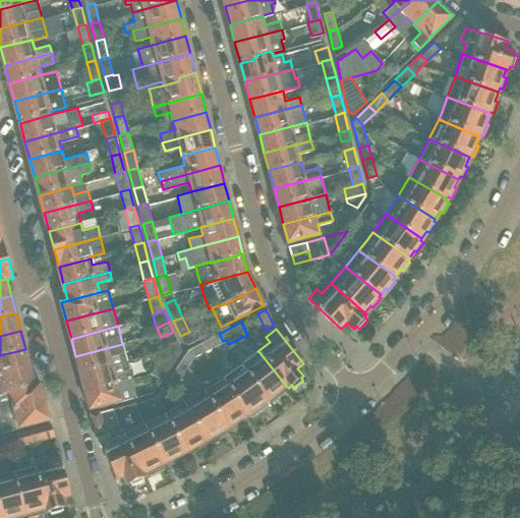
[(166,350),(167,353),(176,359),(182,351),(173,332),(161,337),(166,350)]
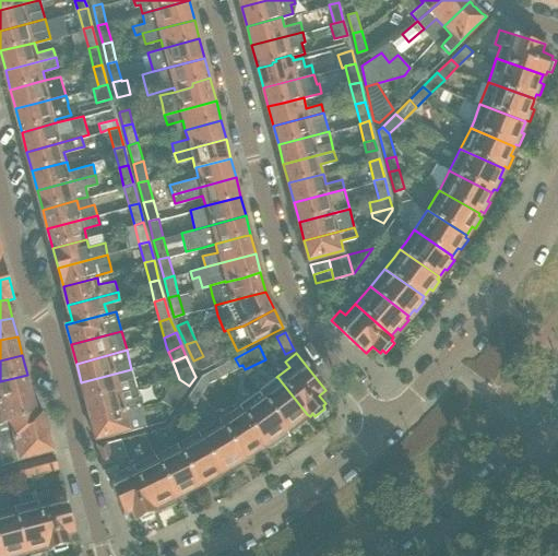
[(235,358),(218,366),(223,375),(239,366),(235,358)]
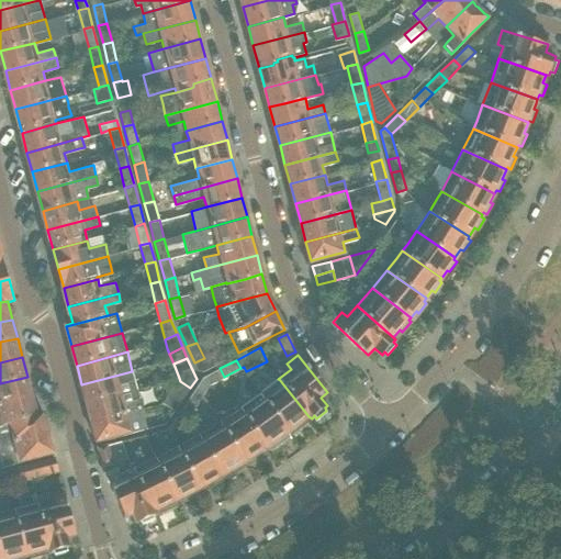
[(203,377),(201,380),(210,386),(211,384),(224,377),(220,368),(203,377)]
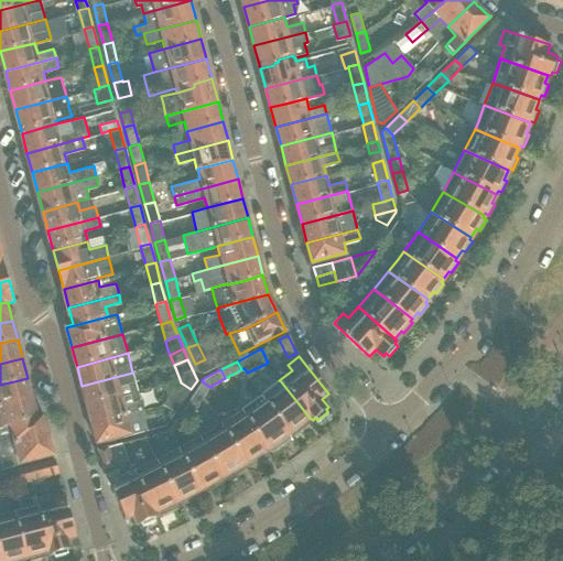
[(82,386),(87,405),(138,391),(132,373),(82,386)]
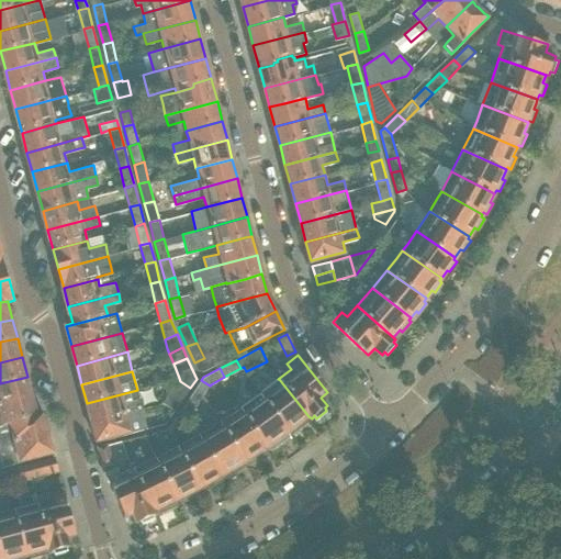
[(0,404),(1,404),(33,397),(27,377),(0,383),(0,404)]
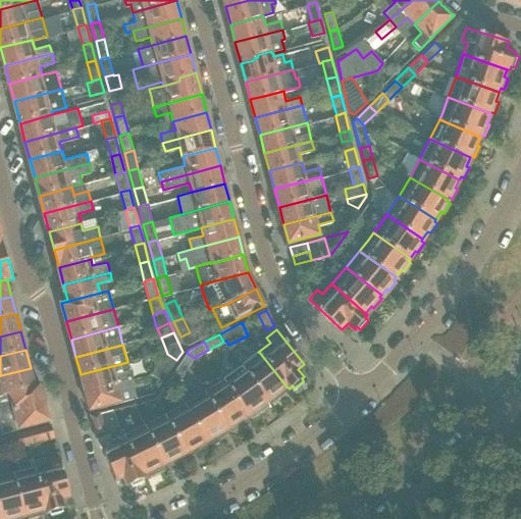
[(166,351),(158,362),(170,370),(176,360),(167,354),(166,351)]
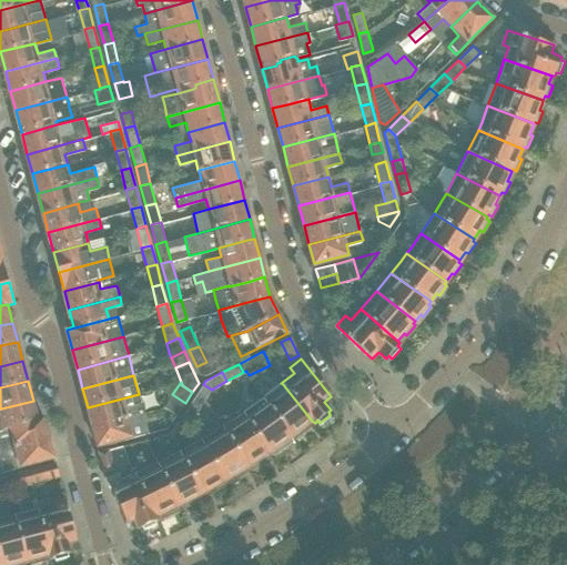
[(281,383),(262,397),(292,437),(294,435),(297,437),(306,430),(305,426),(312,421),(282,383),(281,383)]
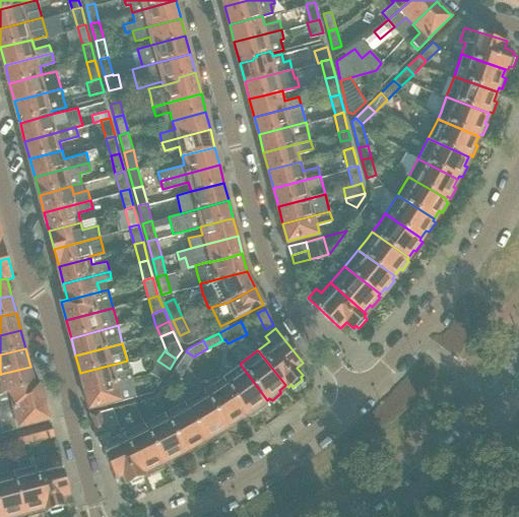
[(186,351),(175,367),(183,372),(194,357),(186,351)]
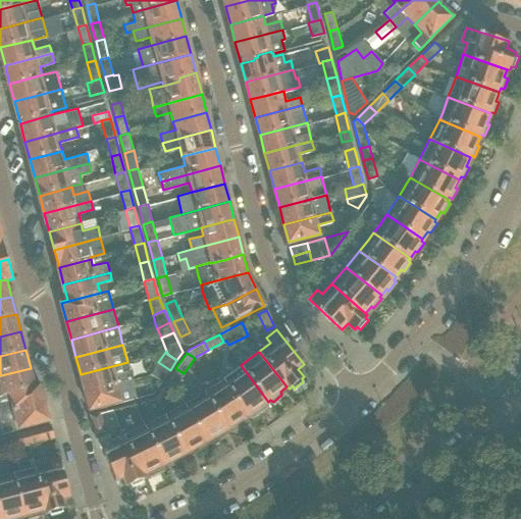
[(81,374),(85,393),(133,379),(127,362),(81,374)]
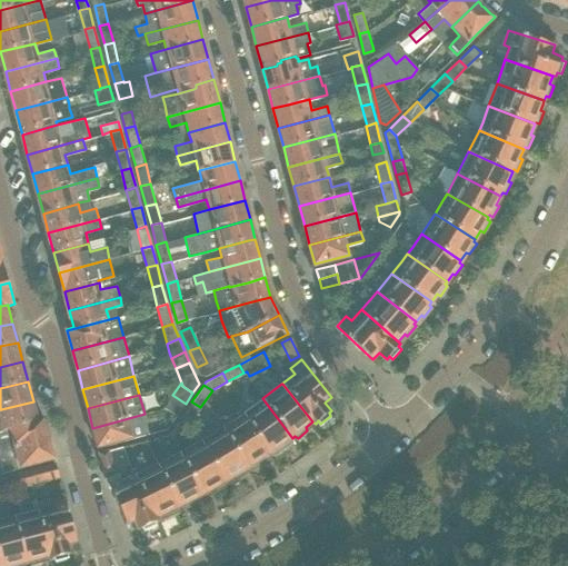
[(172,395),(165,407),(177,416),(186,404),(172,395)]
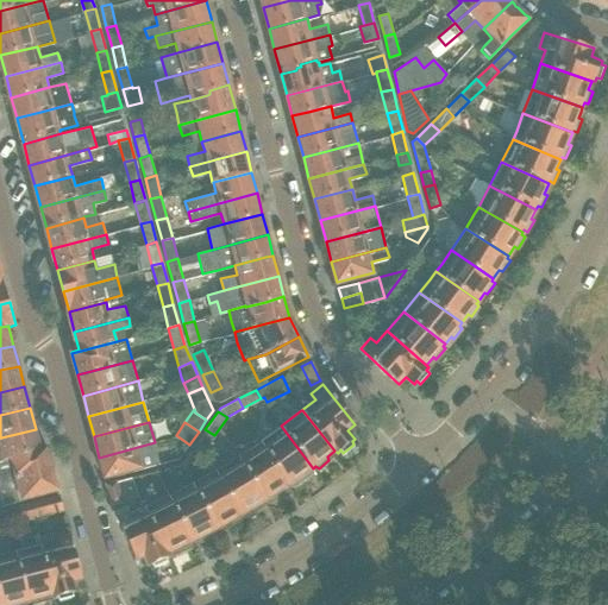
[(265,436),(261,441),(290,485),(293,483),(295,485),(307,477),(305,474),(313,468),(281,426),(265,436)]
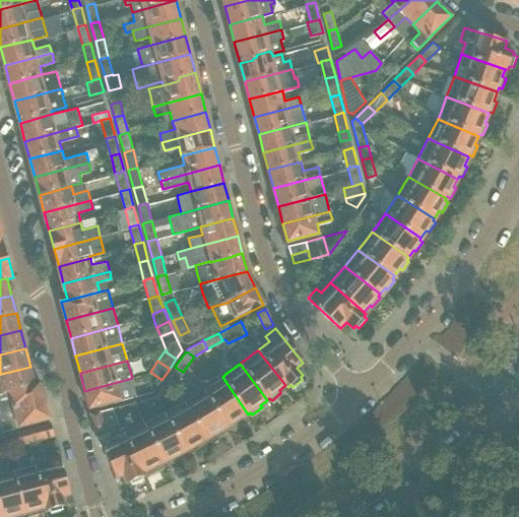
[(0,393),(2,392),(10,390),(9,390),(35,383),(30,367),(1,374),(0,374),(0,393)]
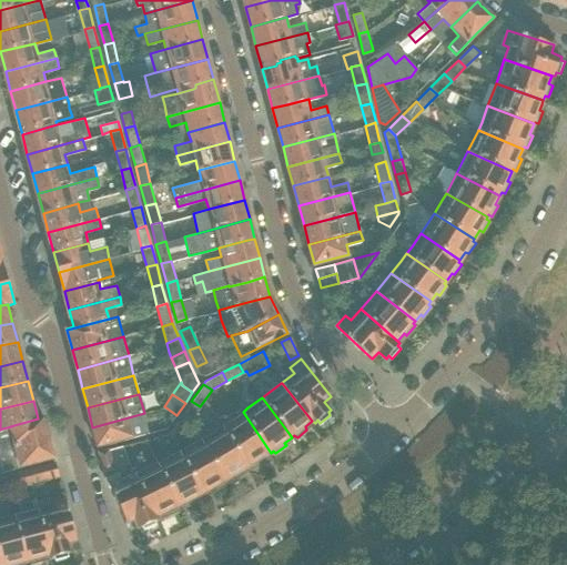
[(200,406),(191,401),(180,417),(189,423),(200,406)]
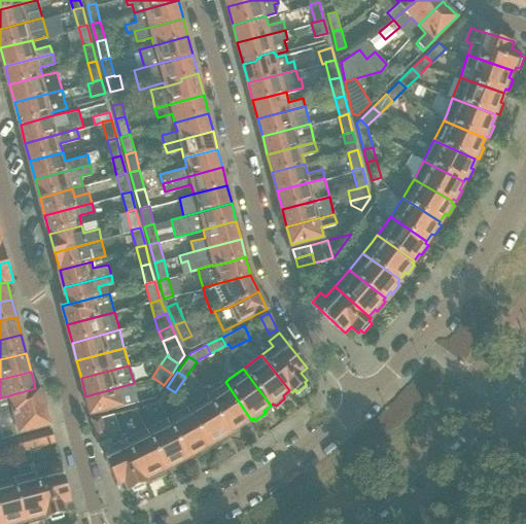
[(217,387),(206,395),(231,433),(234,431),(236,434),(245,427),(243,425),(251,420),(225,382),(217,387)]
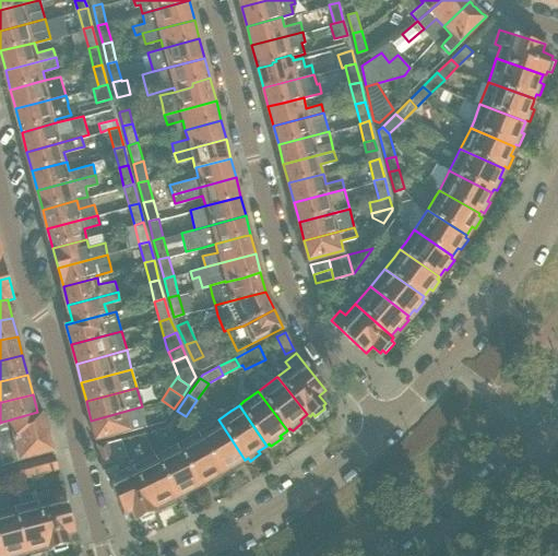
[(142,406),(91,421),(96,439),(146,426),(142,406)]
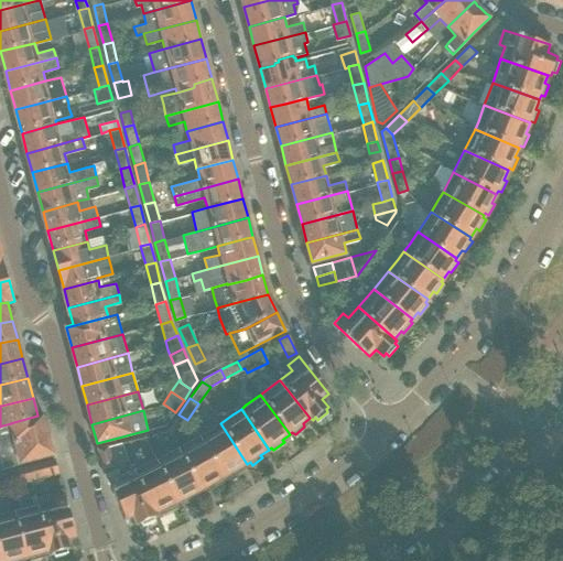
[(2,425),(0,427),(0,446),(49,434),(43,414),(38,416),(10,423),(11,423),(2,425)]
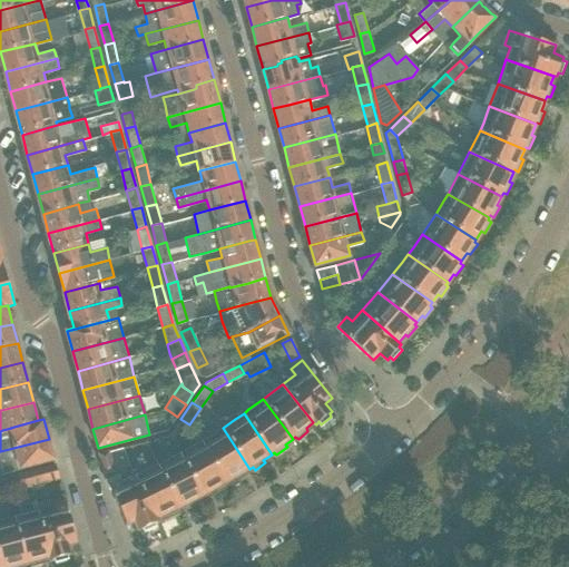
[(216,431),(202,440),(203,440),(226,484),(231,481),(232,485),(243,478),(241,475),(249,469),(223,428),(216,431)]
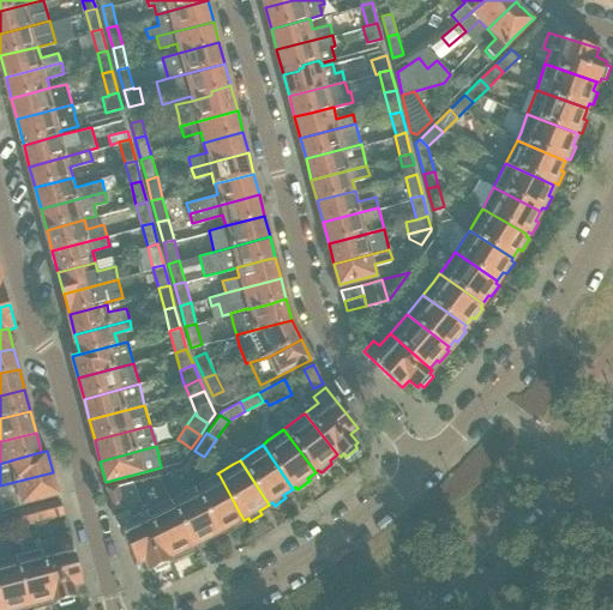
[(53,472),(0,485),(0,495),(4,508),(59,494),(53,472)]
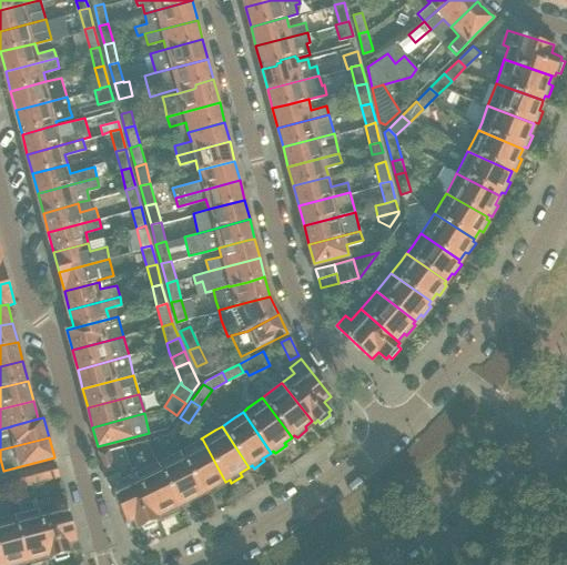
[(186,446),(180,451),(203,494),(213,488),(215,492),(223,487),(222,484),(225,482),(202,439),(201,439),(186,446)]
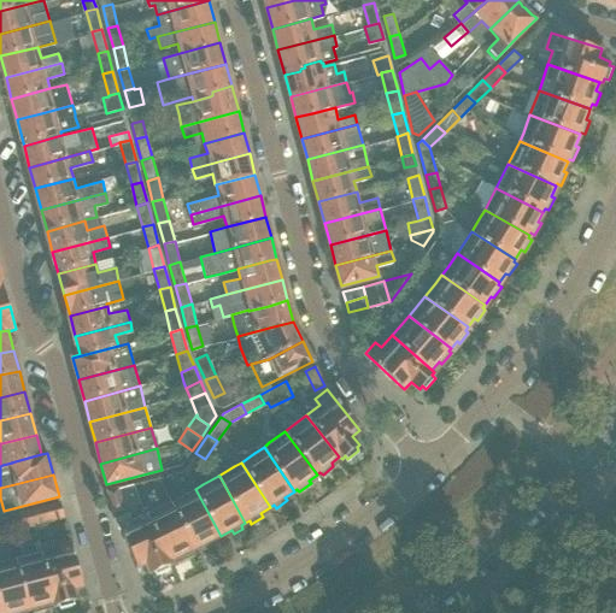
[(107,489),(113,511),(124,508),(118,487),(107,489)]
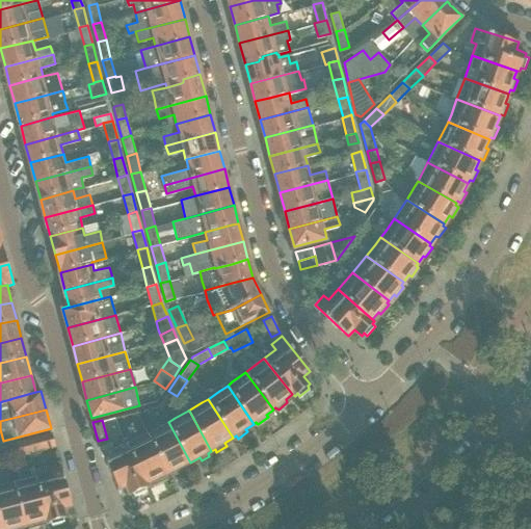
[(168,422),(148,432),(167,474),(178,469),(180,472),(190,467),(188,464),(190,463),(168,422)]
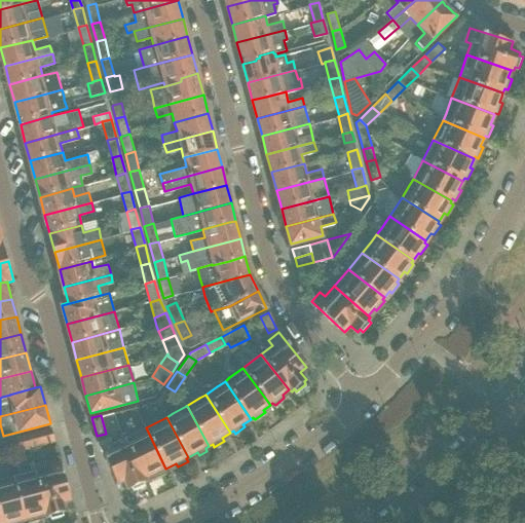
[(54,440),(51,427),(16,437),(20,449),(54,440)]
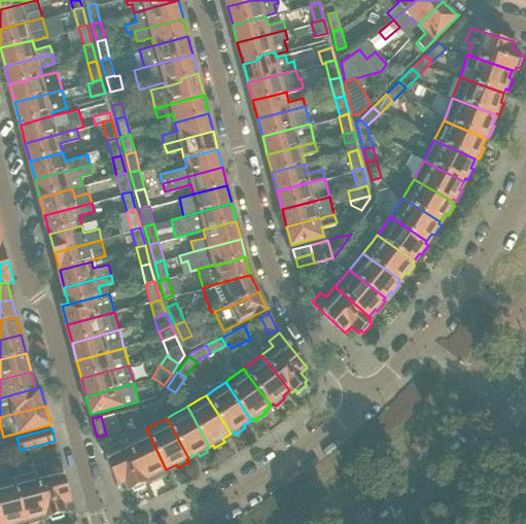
[(139,432),(126,439),(145,483),(147,483),(146,480),(153,476),(155,479),(167,474),(165,470),(166,469),(146,428),(139,432)]
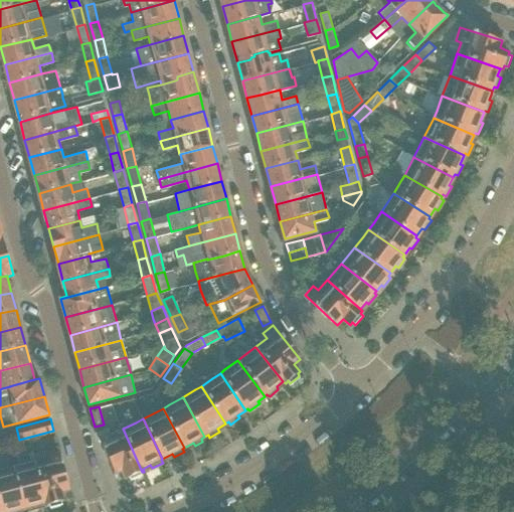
[(16,428),(3,431),(4,432),(6,441),(7,443),(19,440),(16,428)]
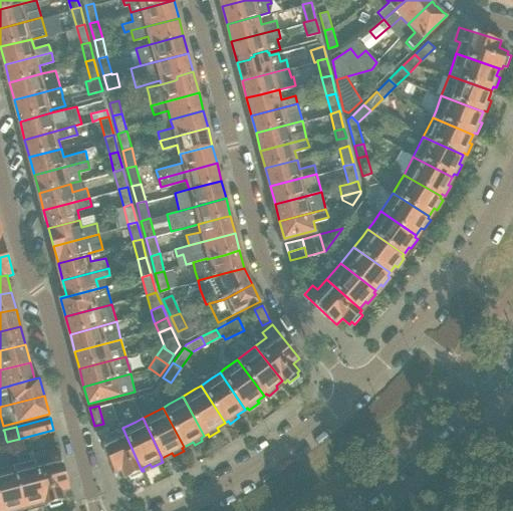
[(142,471),(122,428),(110,433),(108,428),(96,433),(114,473),(121,470),(125,479),(130,477),(131,480),(142,475),(140,472),(142,471)]
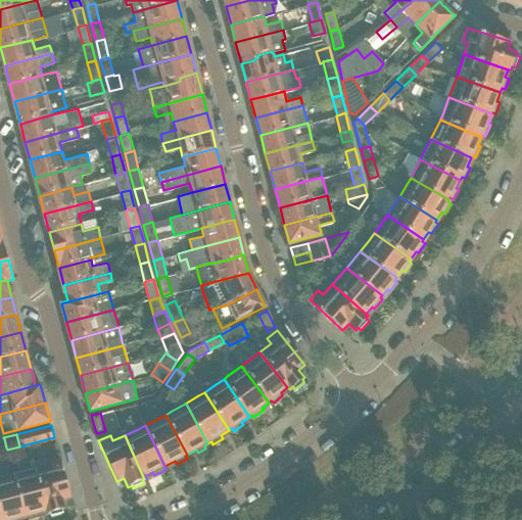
[(48,463),(35,467),(47,513),(50,512),(51,515),(62,512),(61,509),(65,508),(62,499),(70,497),(58,454),(47,457),(48,463)]
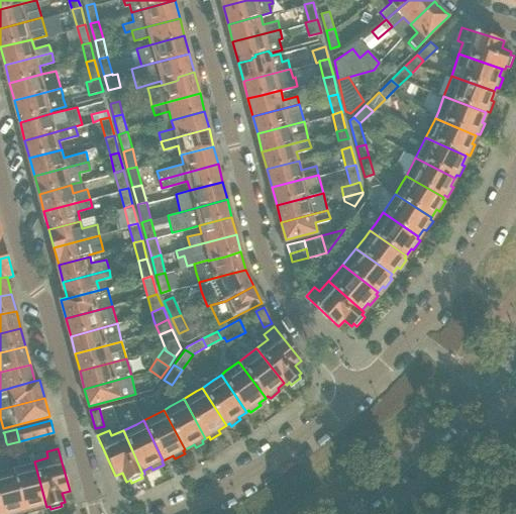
[(34,461),(13,468),(24,510),(25,509),(26,512),(38,509),(37,506),(44,504),(45,507),(46,507),(34,461)]
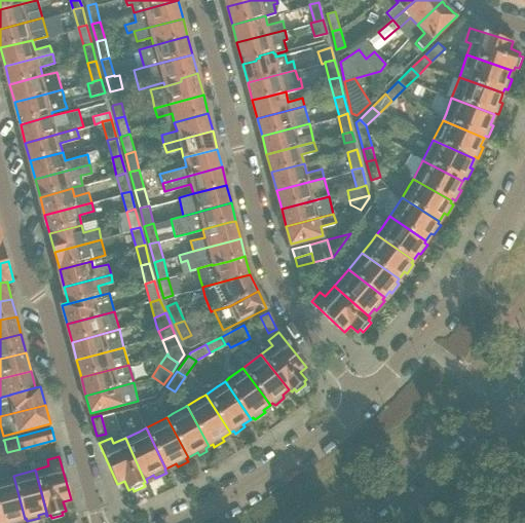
[(13,476),(0,478),(0,513),(2,522),(16,522),(16,521),(25,519),(13,476)]
